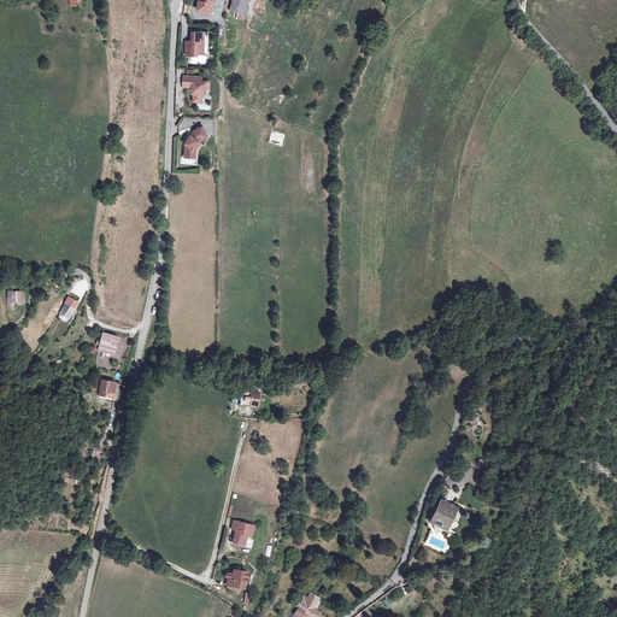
[(205,0),(205,1),(199,0),(198,15),(201,15),(201,16),(209,17),(210,12),(211,12),(213,1),(215,1),(215,0),(205,0)]
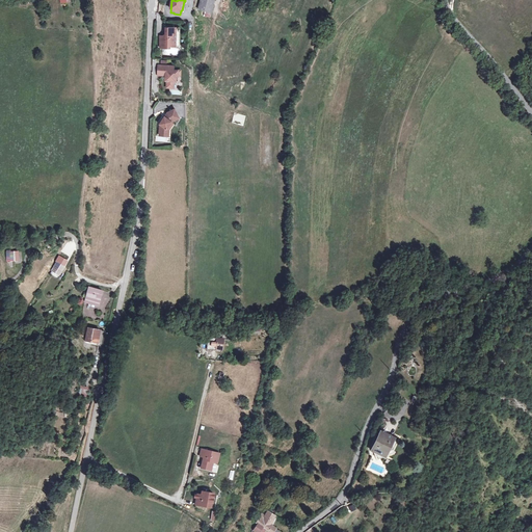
[(212,12),(215,0),(201,0),(198,9),(212,12)]
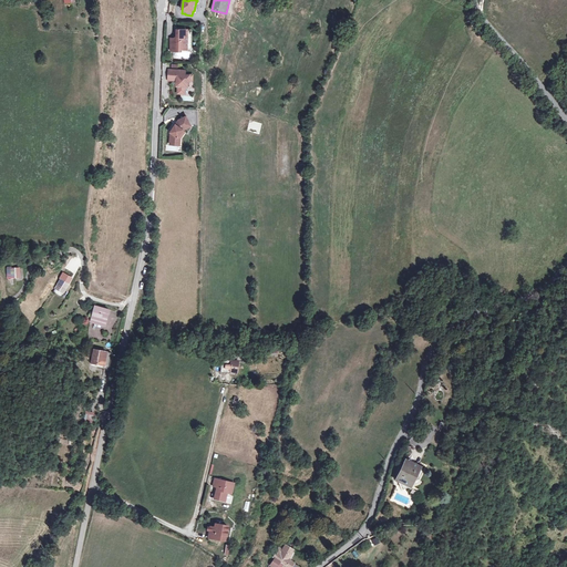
[(188,47),(188,31),(182,31),(182,29),(177,29),(177,38),(172,38),(172,51),(177,51),(177,49),(182,49),(182,47),(188,47)]
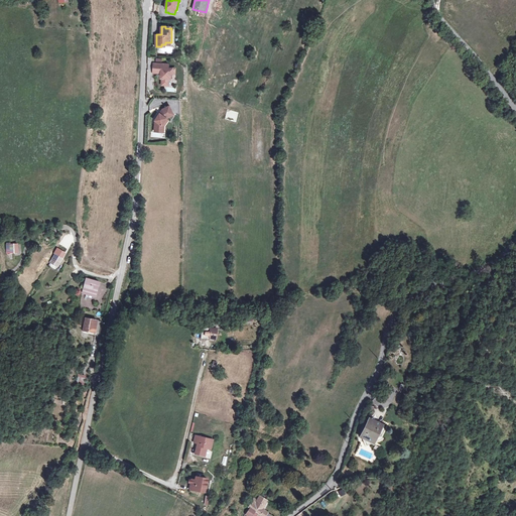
[(175,26),(165,26),(165,28),(171,28),(171,42),(165,42),(165,44),(174,44),(175,26)]
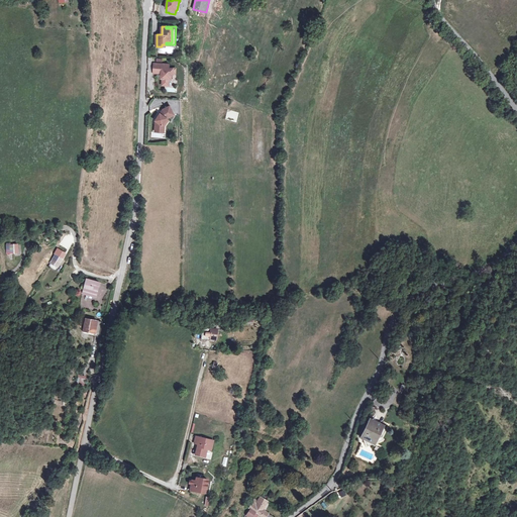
[(162,77),(162,81),(162,82),(163,82),(163,89),(169,89),(170,82),(171,82),(171,77),(173,77),(173,72),(169,72),(169,68),(163,68),(157,68),(154,67),(153,76),(162,77)]
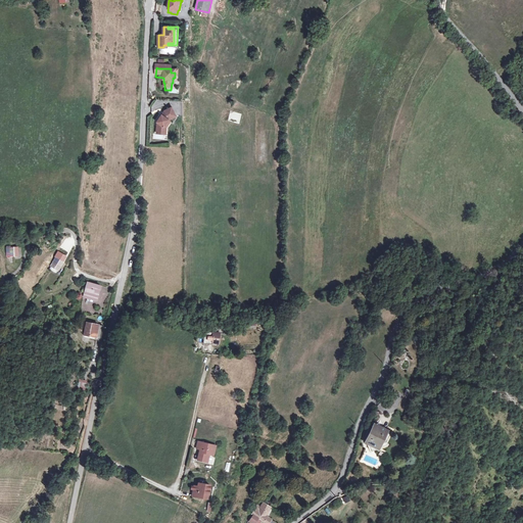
[(156,130),(156,135),(163,135),(164,130),(169,123),(176,119),(172,110),(164,113),(157,125),(159,126),(156,130)]
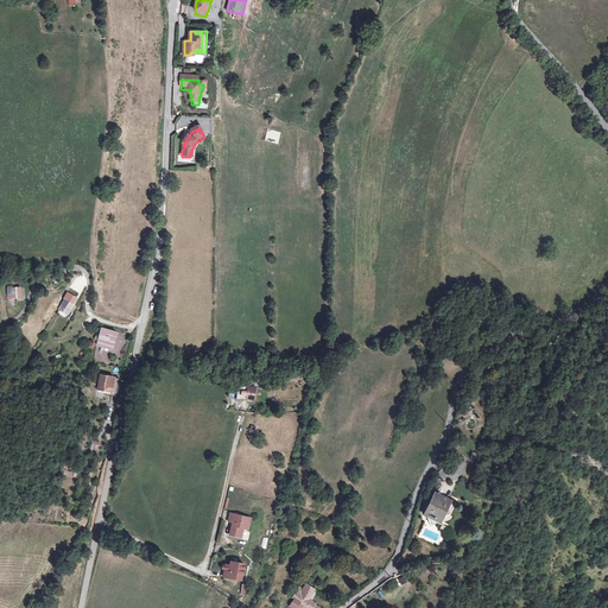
[(68,315),(74,305),(65,301),(59,309),(68,315)]
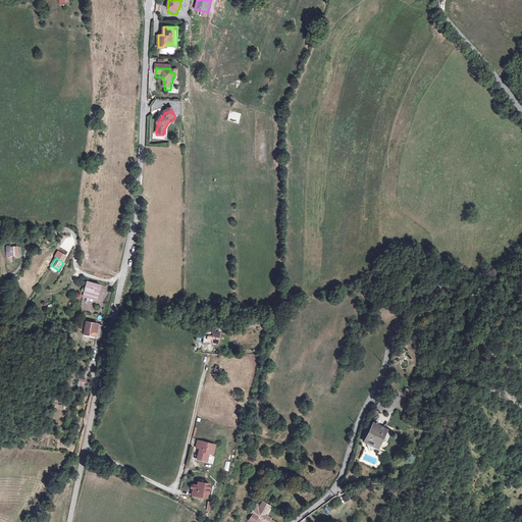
[(99,292),(100,285),(88,281),(84,296),(95,299),(97,292),(99,292)]
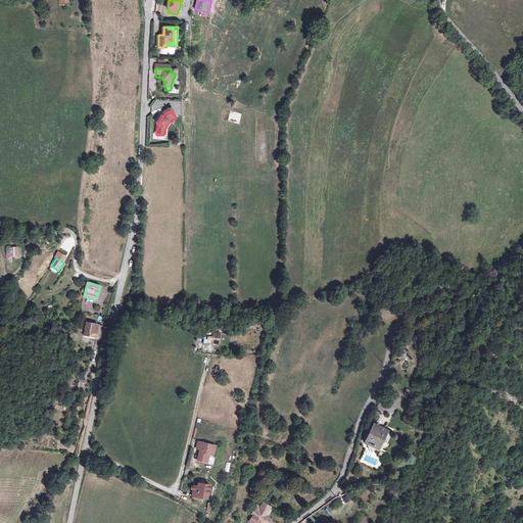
[(100,341),(103,326),(87,323),(85,335),(96,338),(96,340),(100,341)]
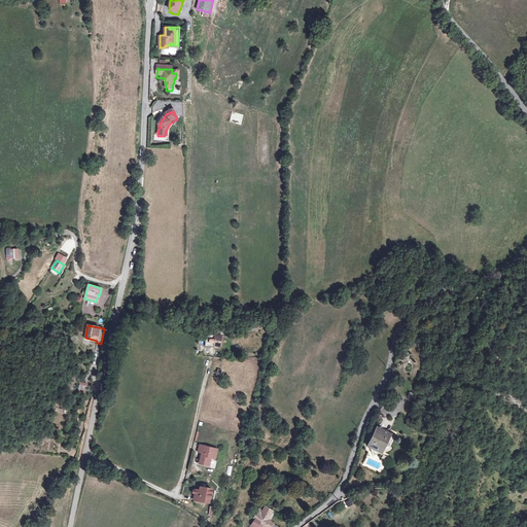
[(377,427),(369,446),(381,452),(390,433),(377,427)]
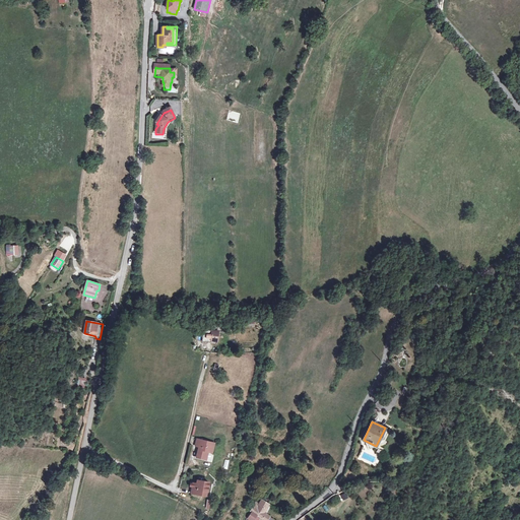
[(210,452),(213,443),(197,440),(195,446),(199,447),(197,457),(206,460),(208,452),(210,452)]
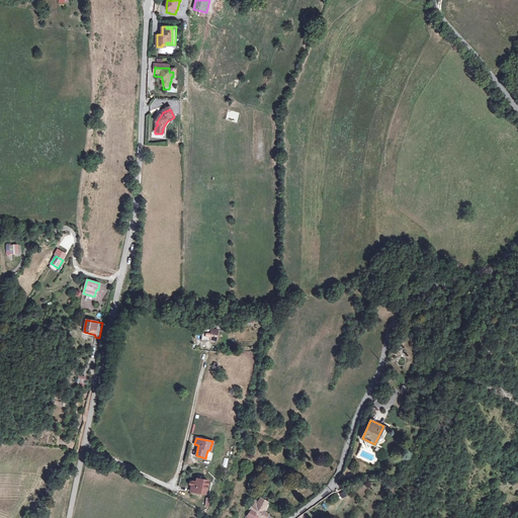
[(191,491),(201,493),(202,489),(206,490),(208,481),(197,479),(197,482),(193,481),(192,485),(191,491)]
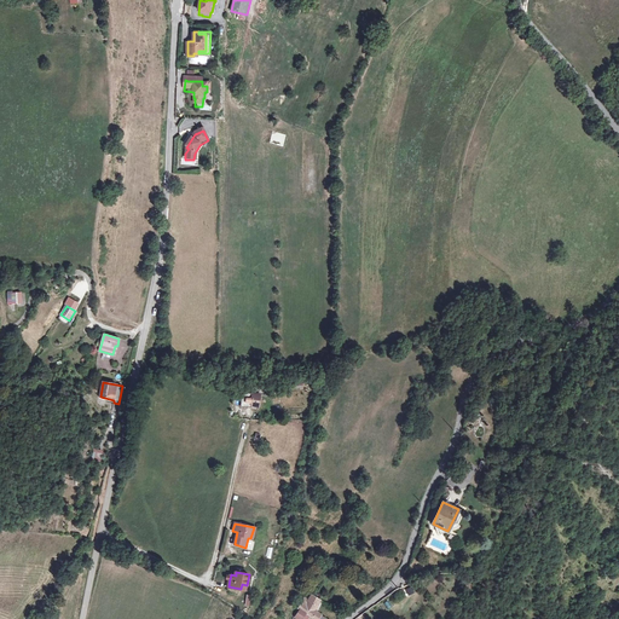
[(411,586),(403,590),(406,597),(415,593),(411,586)]
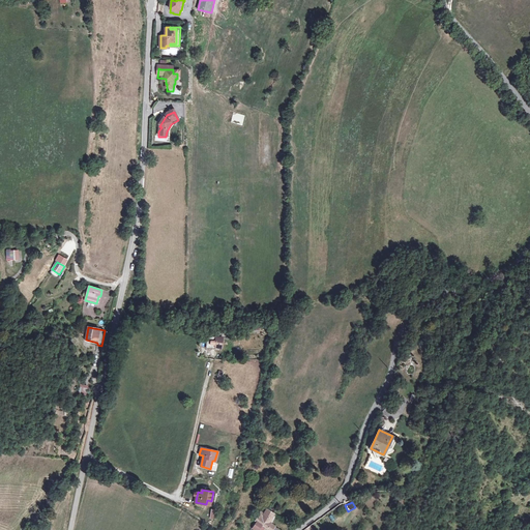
[(257,522),(265,527),(269,529),(278,529),(274,527),(269,523),(274,513),(273,513),(268,510),(266,509),(264,513),(261,519),(258,517),(256,521),(257,522)]
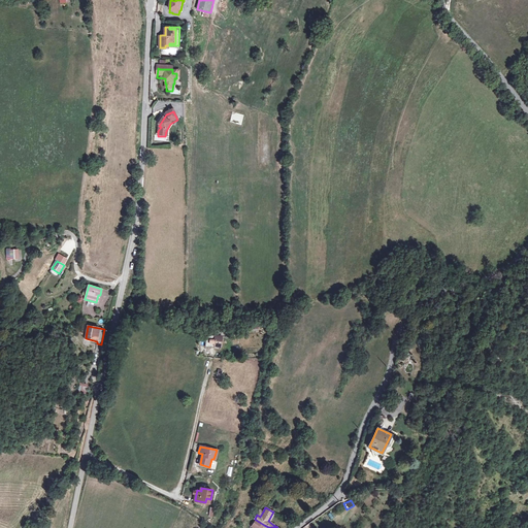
All buildings are outlined.
